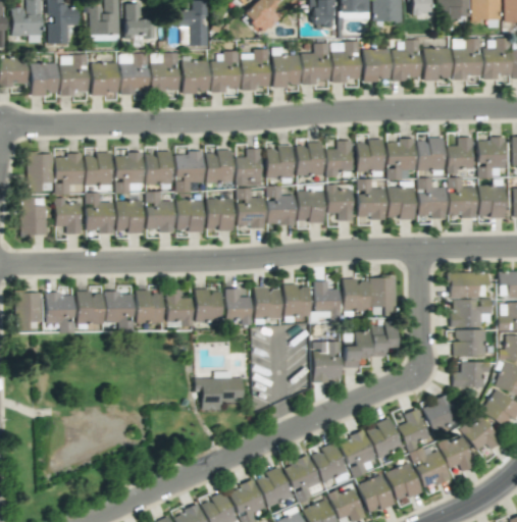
[(12,8),(12,36),(43,36),(41,0),(27,0),(27,8),(12,8)]
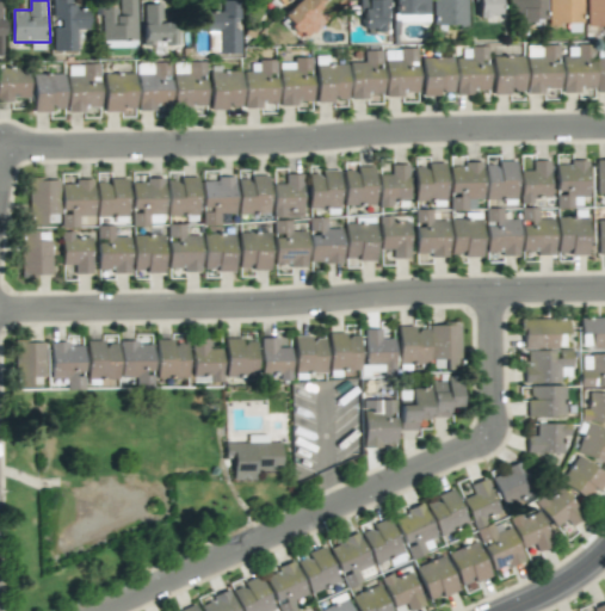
[(78,0),(56,0),(59,51),(81,51),(81,30),(93,29),(92,7),(78,8),(78,0)]
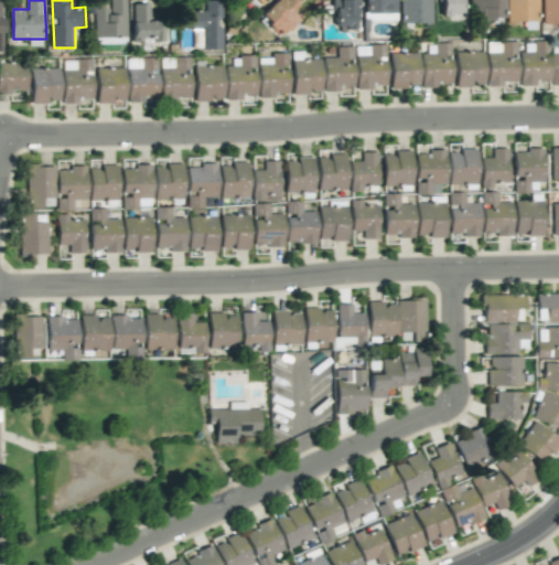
[(132,36),(130,0),(113,0),(113,7),(97,7),(98,38),(132,36)]
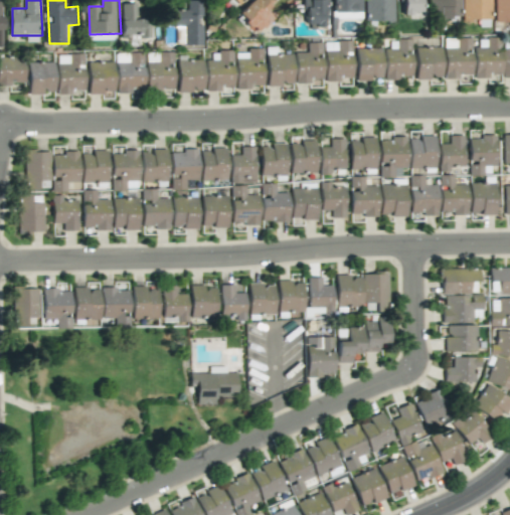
[(176,10),(176,26),(186,26),(187,46),(207,45),(206,25),(200,25),(200,16),(205,16),(205,0),(190,1),(190,9),(176,10)]
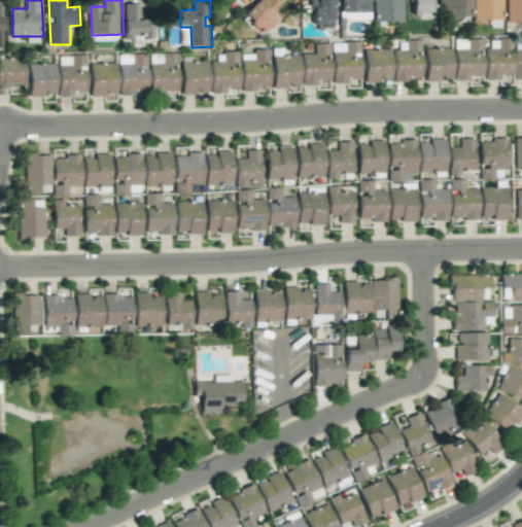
[(266,35),(283,19),(276,10),(286,1),(285,0),(261,0),(246,13),(266,35)]
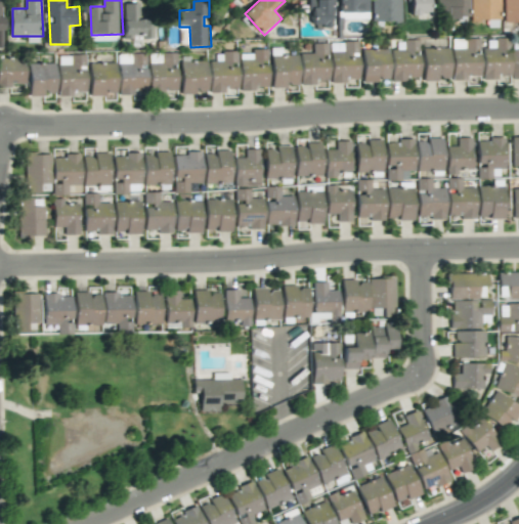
[(334,0),(310,0),(311,6),(314,6),(314,26),(335,26),(334,0)]
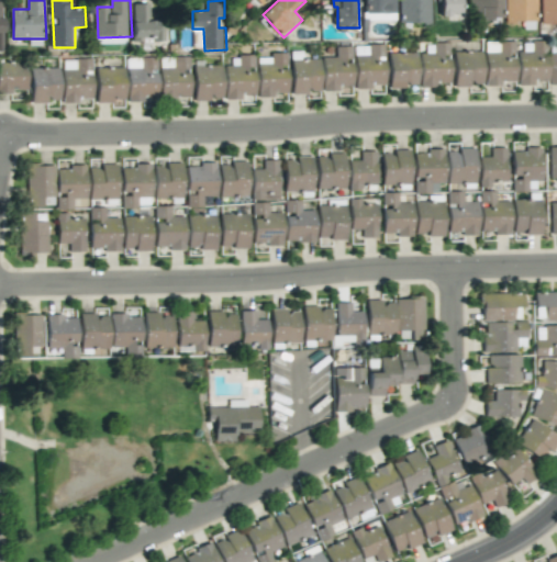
[(399,12),(399,0),(366,0),(367,13),(399,12)]
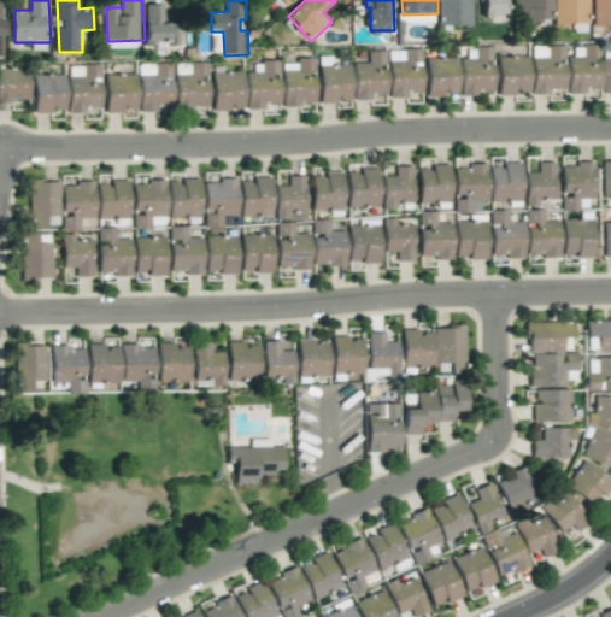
[(476,0),(441,0),(442,27),(477,25),(476,0)]
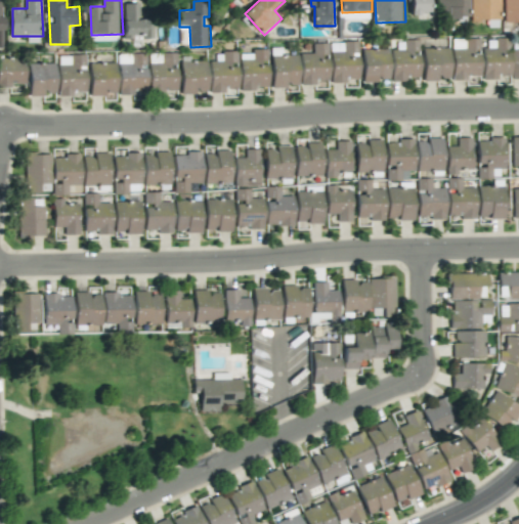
[(412,0),(412,14),(434,13),(433,0),(412,0)]
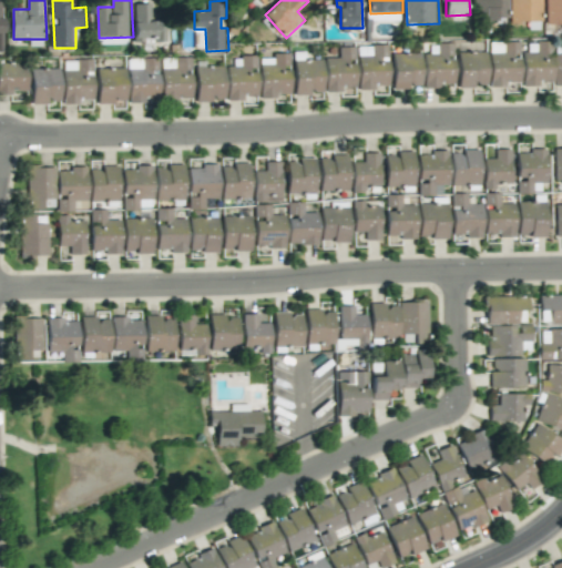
[(509,0),(477,0),(478,19),(510,19),(509,0)]
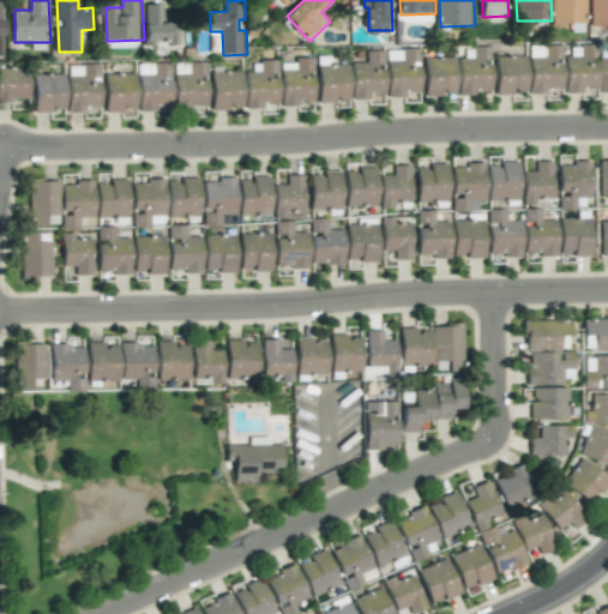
[(554,0),(555,24),(590,23),(589,0),(554,0)]
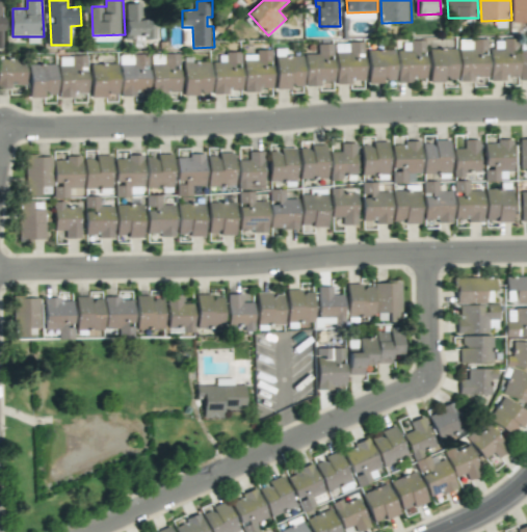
[(526,0),(515,0),(515,23),(526,23),(526,0)]
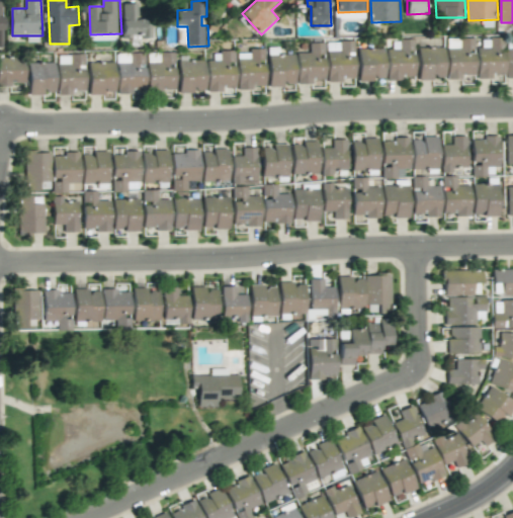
[(124,38),(154,38),(154,19),(140,18),(140,4),(125,3),(124,38)]
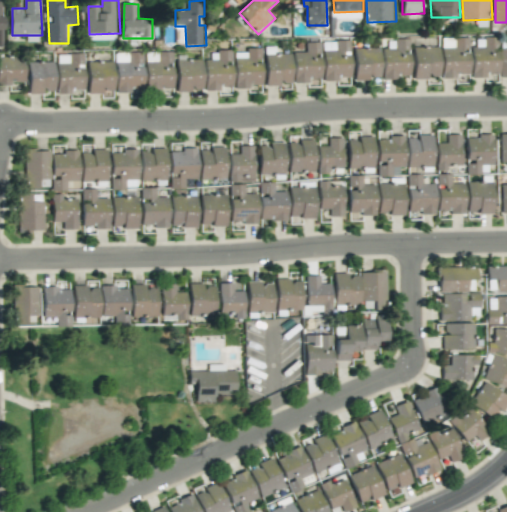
[(472,38),(444,38),(445,77),(473,77),(472,38)]
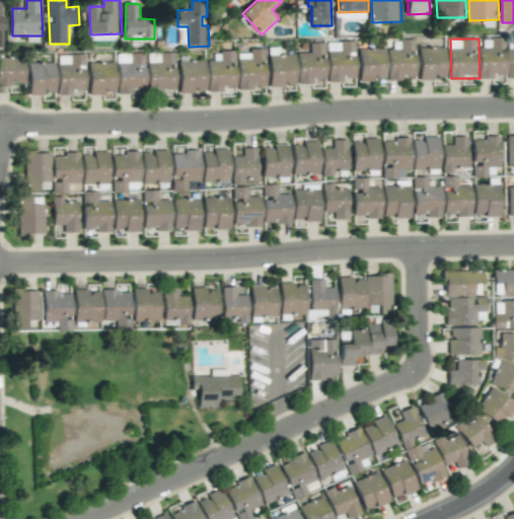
[(509,74),(509,49),(507,49),(507,39),(486,39),(486,48),(481,48),(482,79),(496,79),(496,75),(509,74)]
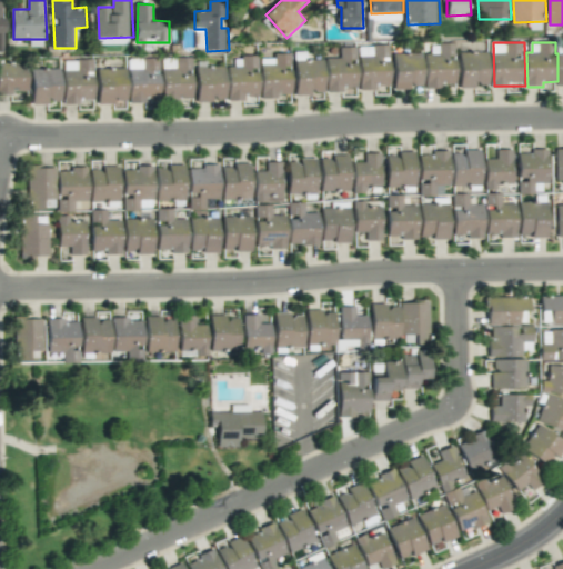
[(429,87),(459,86),(459,43),(434,45),(435,55),(428,55),(429,87)]
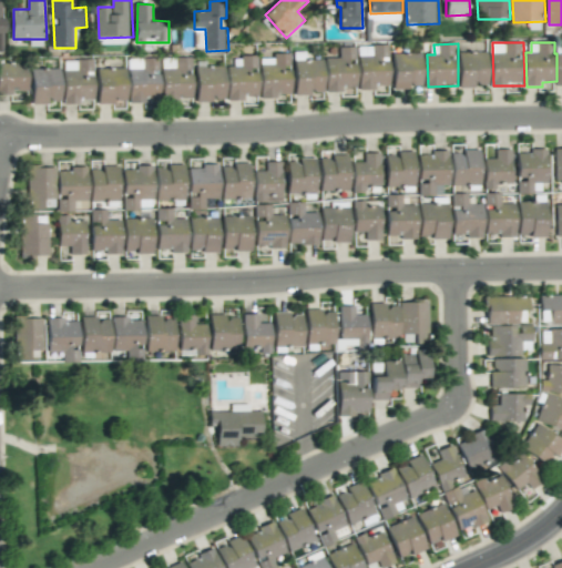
[(360,46),(361,89),(392,88),(391,46),(360,46)]
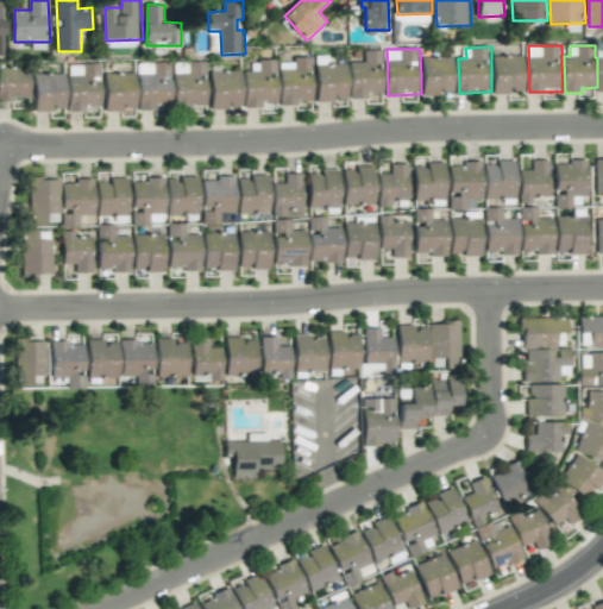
[(387,104),(385,50),(368,50),(368,62),(352,62),(353,99),(370,99),(370,104),(387,104)]
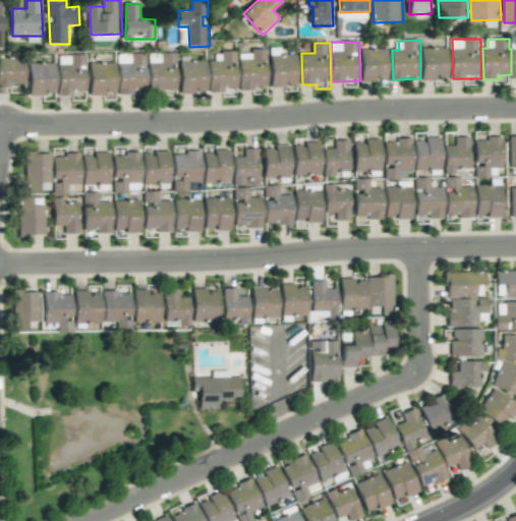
[(451,47),(423,48),(424,79),(451,79),(451,47)]
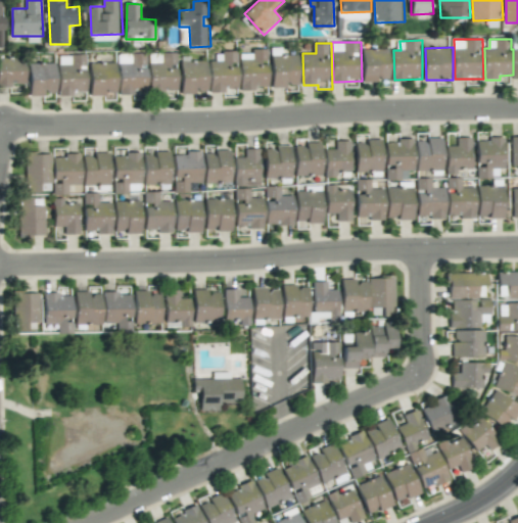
[(270,49),(254,49),(254,53),(242,53),(242,90),(257,90),(257,87),(271,87),(270,49)]
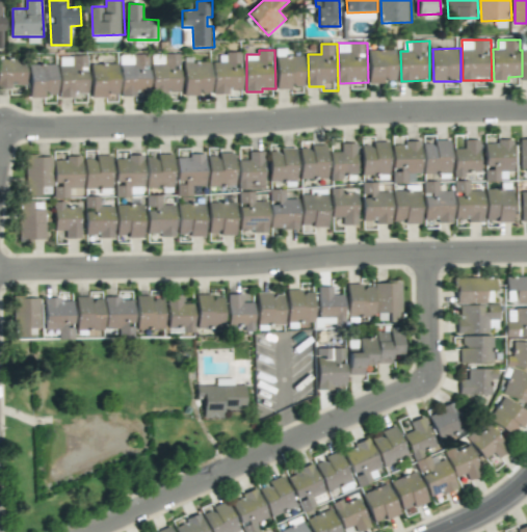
[(399,50),(371,50),(371,82),(398,82),(399,50)]
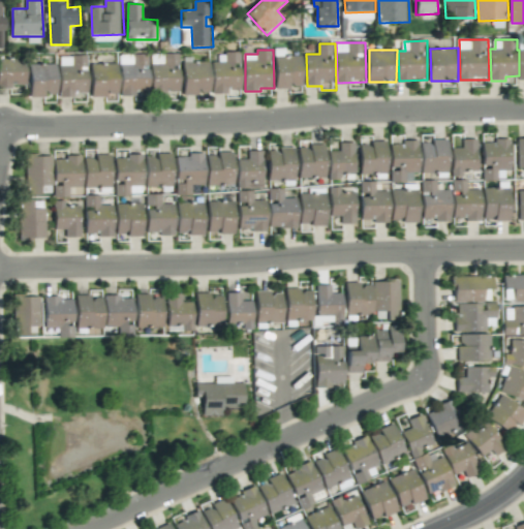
[(214,93),(229,94),(229,89),(243,90),(244,52),(227,52),(227,62),(215,62),(214,93)]
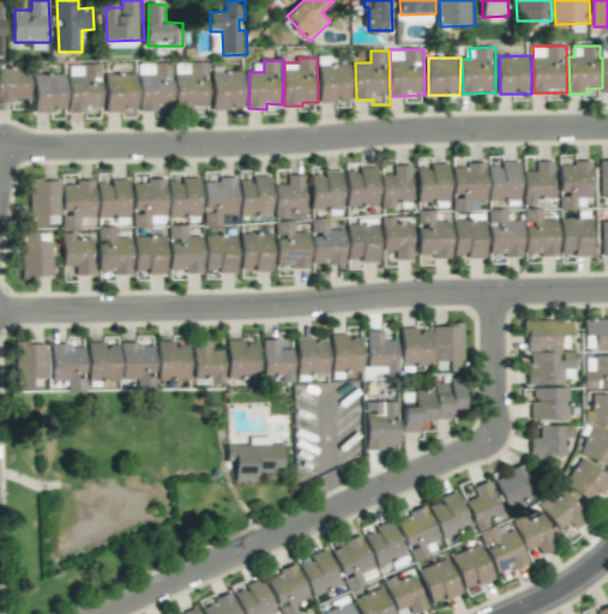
[(143,110),(176,109),(175,62),(142,64),(143,110)]
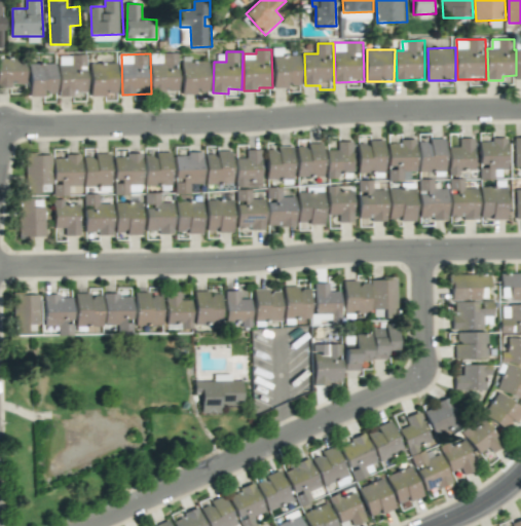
[(89,92),(89,55),(62,54),(61,96),(76,97),(76,92),(89,92)]
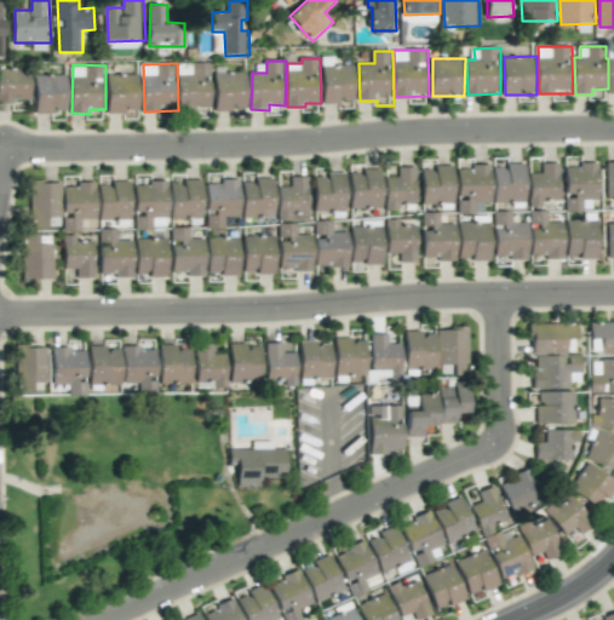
[(325,103),(356,103),(356,67),(325,65),(325,103)]
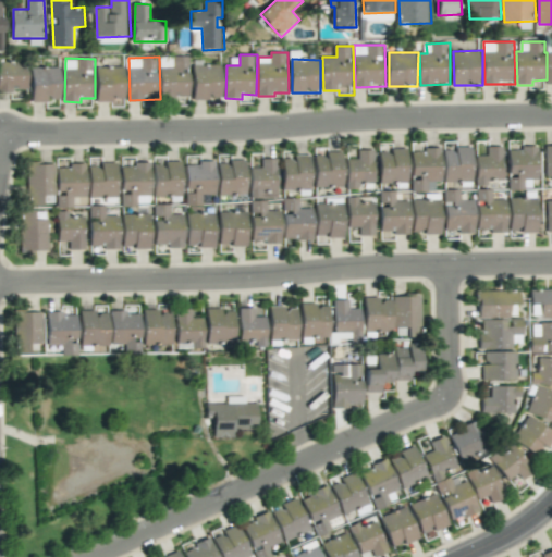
[(31,89),(29,61),(0,61),(0,93),(15,93),(15,89),(31,89)]
